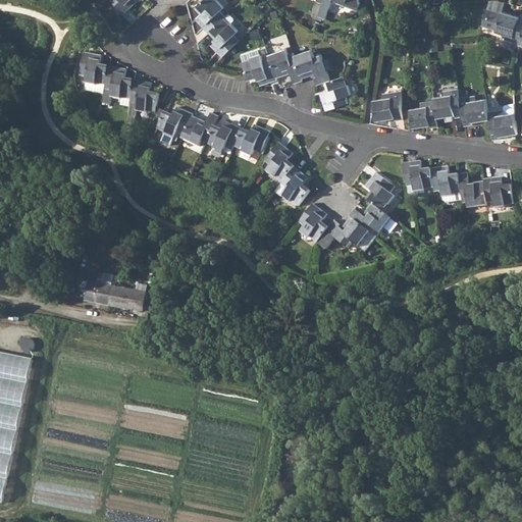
[(111,0),(123,13),(137,0),(136,0),(111,0)]
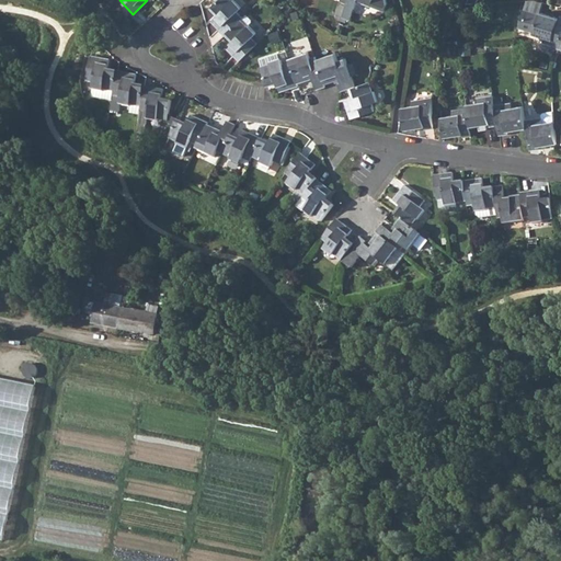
[(231,0),(214,0),(217,2),(210,8),(218,14),(210,21),(224,35),(226,33),(241,18),(236,12),(239,8),(231,0)]
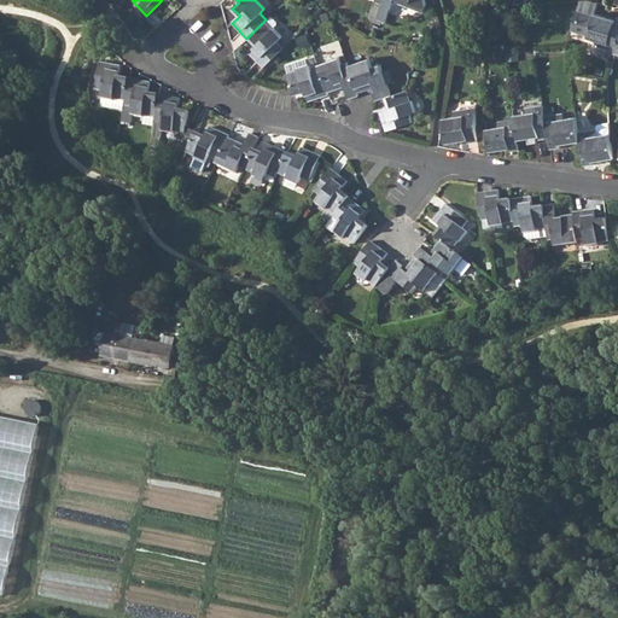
[(383,0),(382,5),(377,16),(385,19),(392,0),(423,13),(425,6),(424,0),(383,0)]
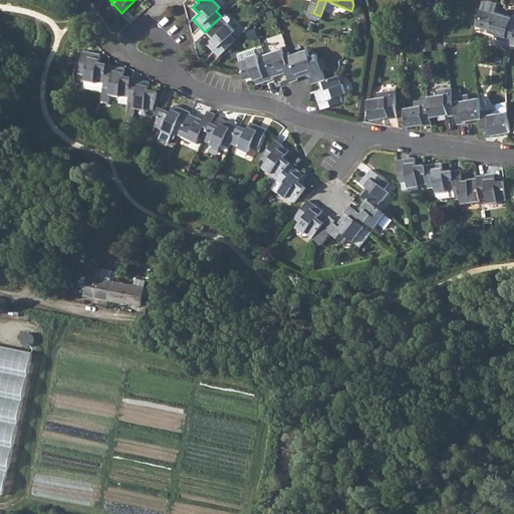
[(496,39),(511,43),(513,32),(513,14),(512,14),(511,16),(495,11),(494,13),(480,9),(476,26),(489,30),(490,31),(498,34),(496,39)]
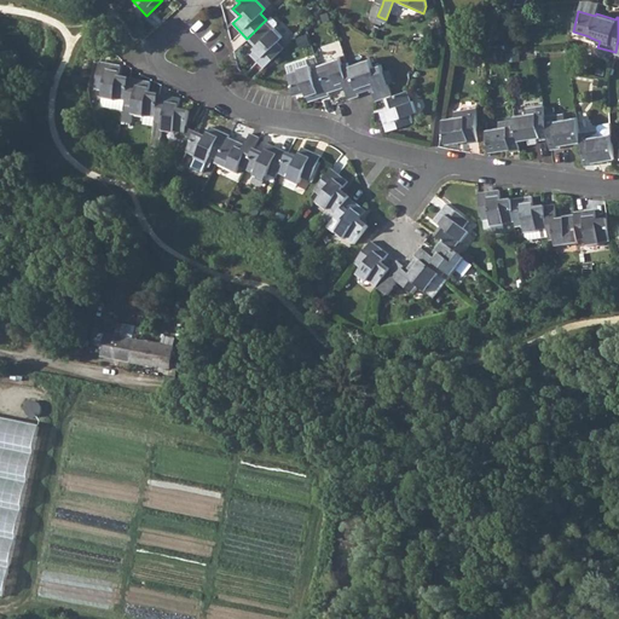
[(266,19),(249,36),(256,45),(249,52),(262,67),(283,47),(277,41),(281,38),(272,28),(276,25),(275,23),(270,17),(266,19)]
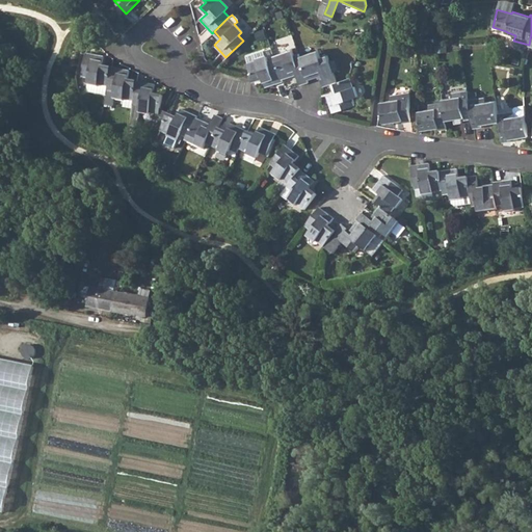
[(292,50),(273,55),(274,59),(282,80),(295,75),(299,84),(308,82),(307,80),(298,56),(298,54),(294,55),(292,50)]
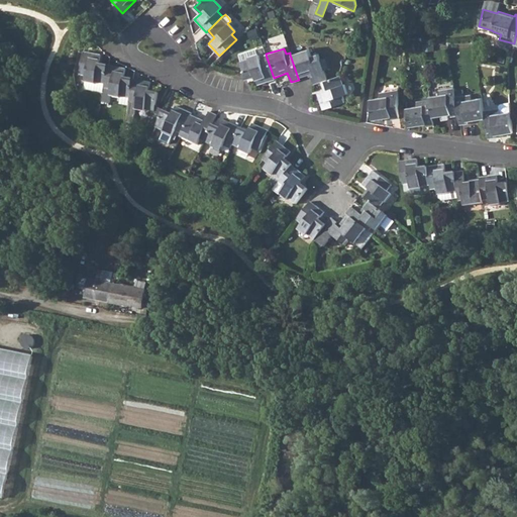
[(309,48),(290,55),(298,78),(313,73),(313,76),(311,77),(313,84),(322,81),(326,80),(318,54),(311,56),(309,48)]
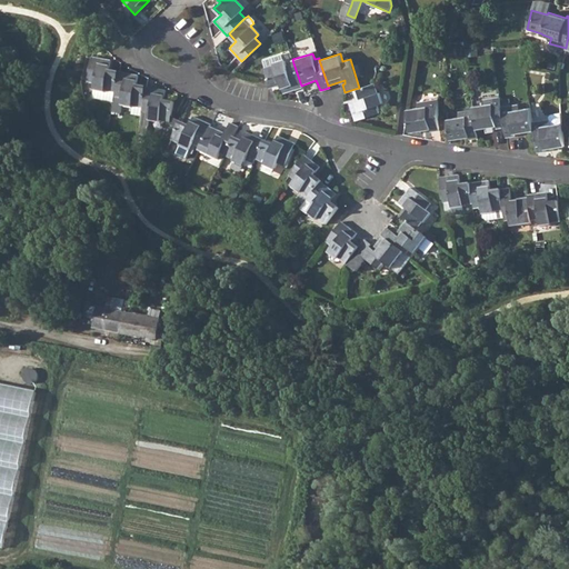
[(87,81),(95,83),(93,93),(96,97),(113,100),(115,97),(115,93),(119,72),(109,70),(111,61),(91,57),(87,81)]
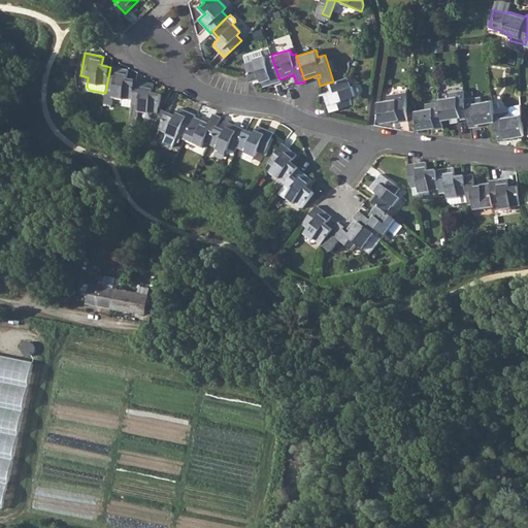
[(244,62),(250,77),(251,80),(259,78),(262,87),(279,80),(279,79),(272,59),(265,61),(263,56),(244,62)]
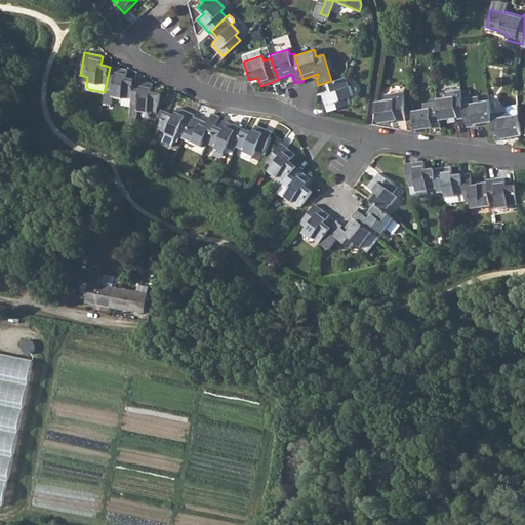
[(106,86),(106,89),(113,91),(112,96),(131,99),(134,80),(125,79),(126,70),(110,67),(106,86)]
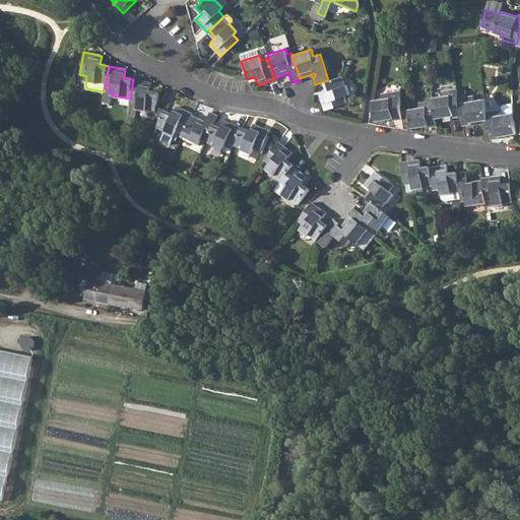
[(328,80),(324,81),(327,91),(319,93),(325,111),(346,104),(343,96),(348,94),(342,76),(328,80)]
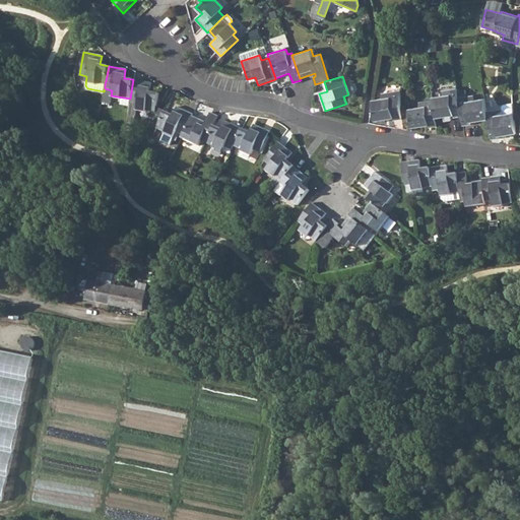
[(130,99),(129,103),(136,104),(136,109),(154,112),(157,93),(149,91),(150,82),(133,79),(130,99)]
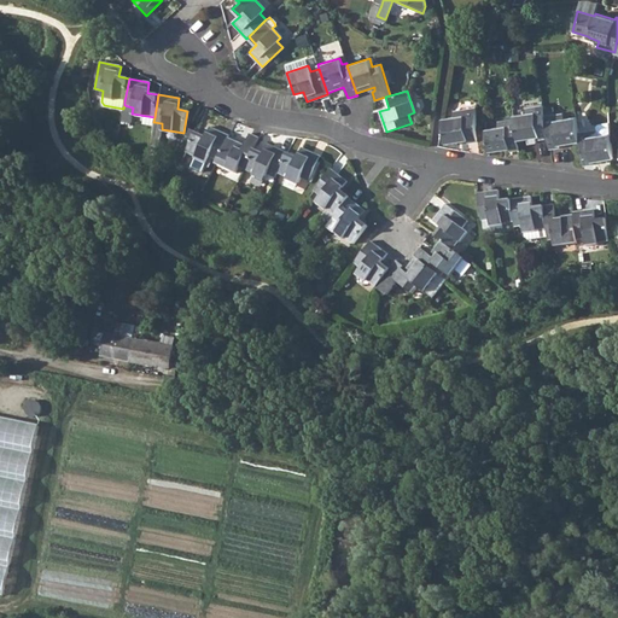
[(525,114),(512,116),(513,118),(517,141),(525,140),(526,146),(535,144),(534,138),(537,138),(538,141),(547,139),(543,116),(542,105),(524,108),(525,114)]
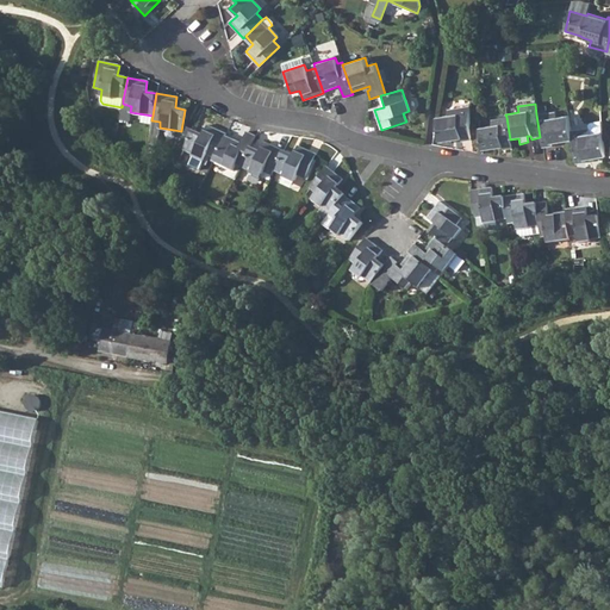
[(448,116),(436,118),(441,141),(462,138),(462,141),(471,139),(470,106),(448,110),(448,116)]
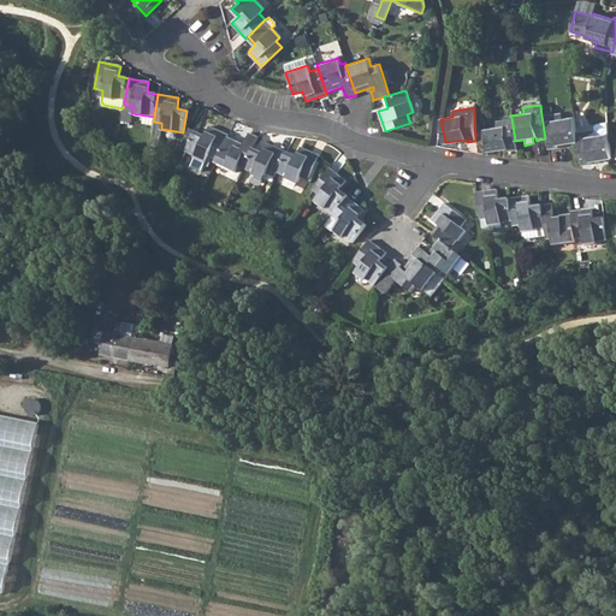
[(560,112),(542,116),(545,138),(548,150),(557,148),(556,146),(578,142),(576,132),(574,117),(562,119),(560,112)]
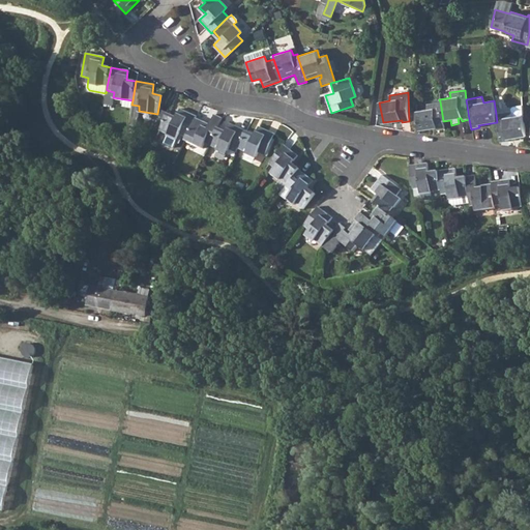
[(425,110),(416,111),(419,130),(437,127),(437,130),(444,129),(443,121),(440,101),(425,105),(425,110)]
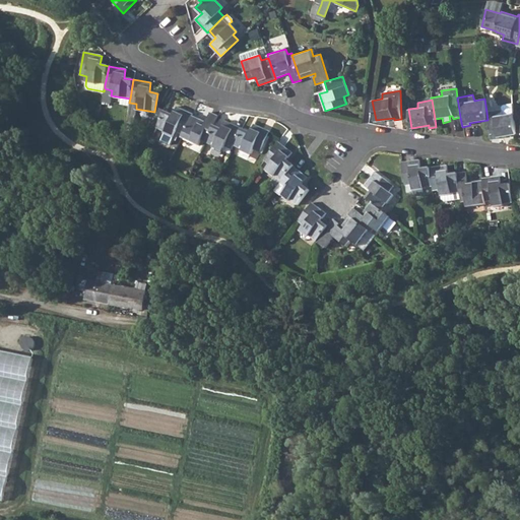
[(164,111),(155,128),(174,136),(176,132),(183,135),(192,116),(193,114),(177,107),(173,115),(164,111)]
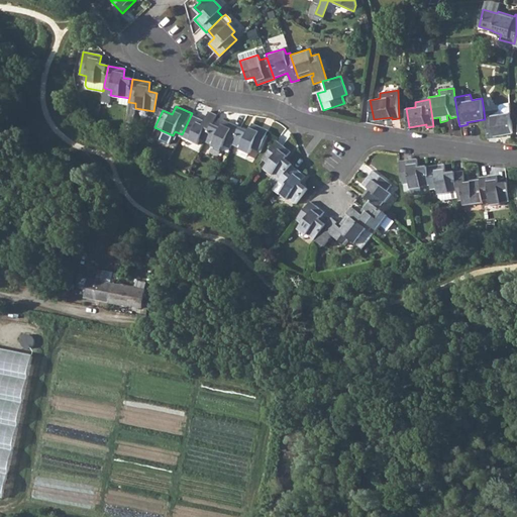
[(499,108),(484,111),(485,119),(488,139),(496,137),(496,135),(513,133),(510,112),(500,113),(499,108)]
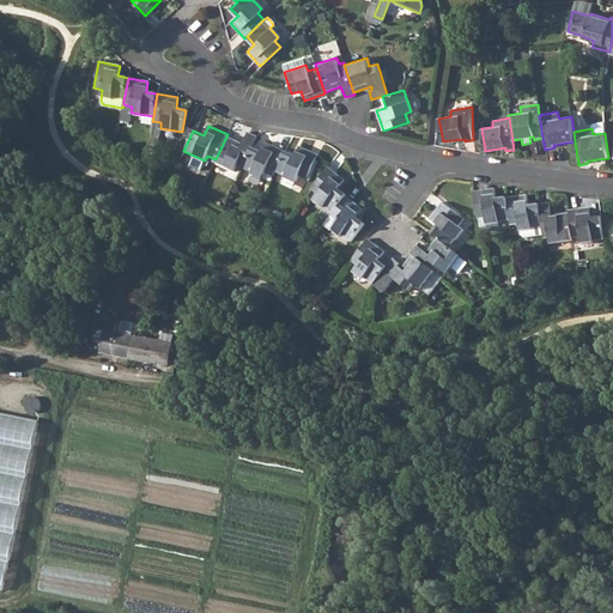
[(216,159),(214,163),(234,173),(237,165),(242,168),(252,147),(256,137),(247,133),(242,144),(226,137),(216,159)]
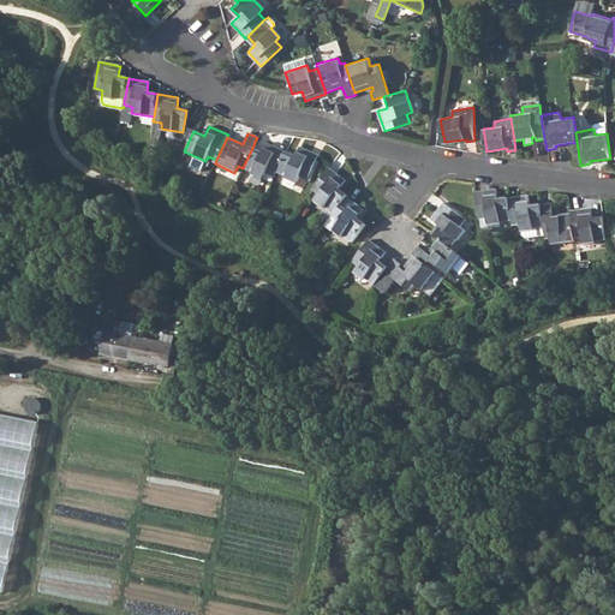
[(252,148),(243,168),(263,178),(266,173),(275,177),(276,173),(286,151),(267,143),(262,153),(252,148)]
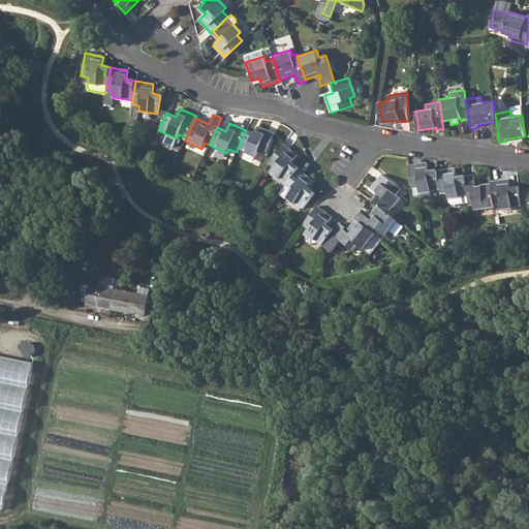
[(246,130),(238,149),(255,156),(257,152),(265,155),(274,133),(257,126),(254,133),(246,130)]
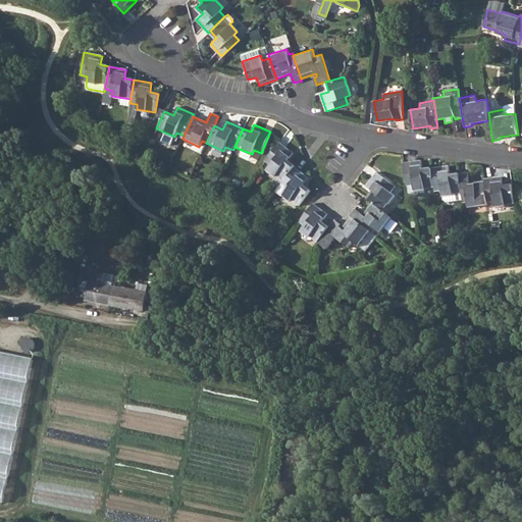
[(279,143),(265,161),(271,166),(268,170),(283,183),(295,167),(296,166),(289,160),(294,154),(279,143)]
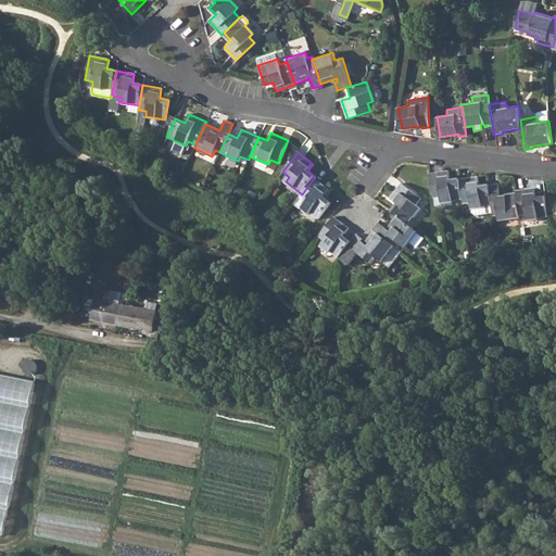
[(447,171),(429,174),(432,198),(440,197),(441,202),(452,201),(462,200),(458,179),(449,180),(447,171)]
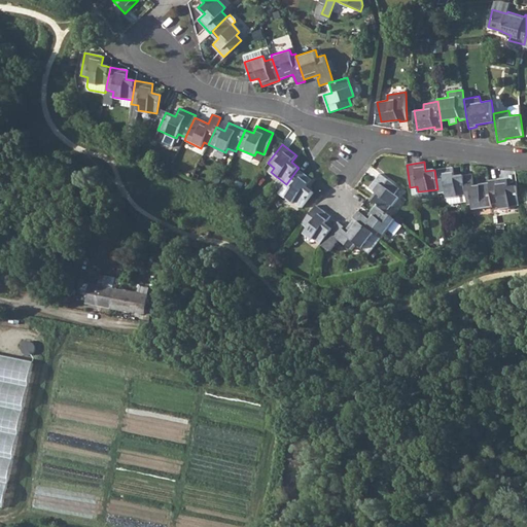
[(453,168),(434,170),(437,189),(437,194),(446,192),(447,202),(448,204),(450,204),(466,202),(463,176),(463,175),(454,176),(453,168)]
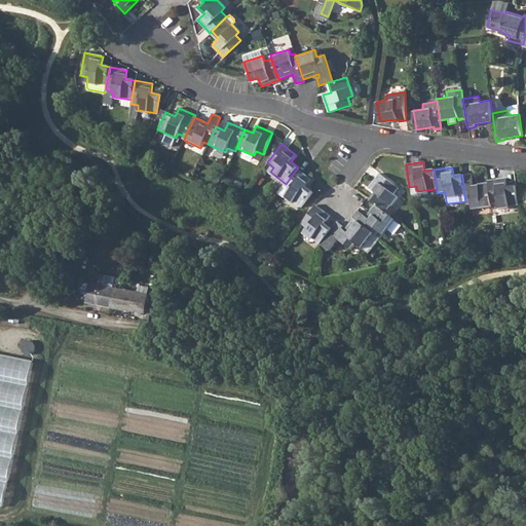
[(286,184),(283,187),(288,191),(286,195),(300,208),(312,192),(305,186),(310,180),(297,168),(286,184)]
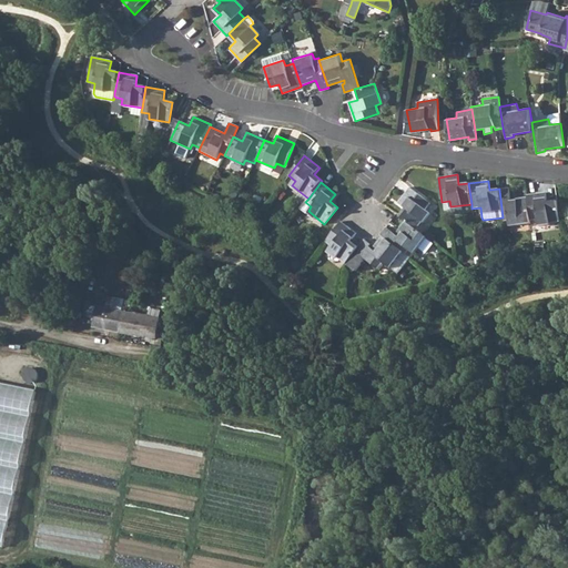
[(405,209),(398,217),(404,222),(415,230),(428,213),(424,209),(429,203),(409,188),(397,203),(405,209)]
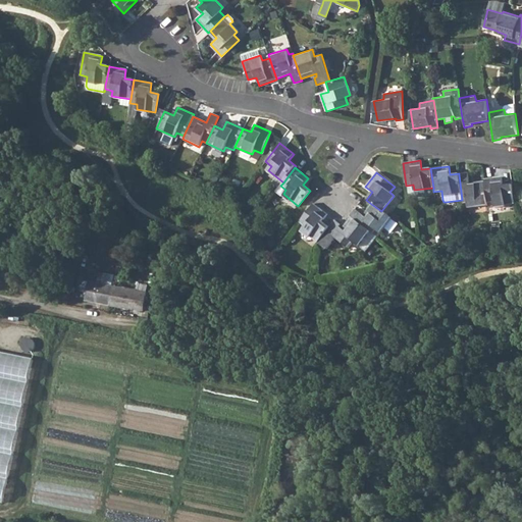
[(467,173),(459,174),(462,200),(463,204),(467,203),(468,208),(487,206),(486,203),(483,181),(469,184),(467,173)]
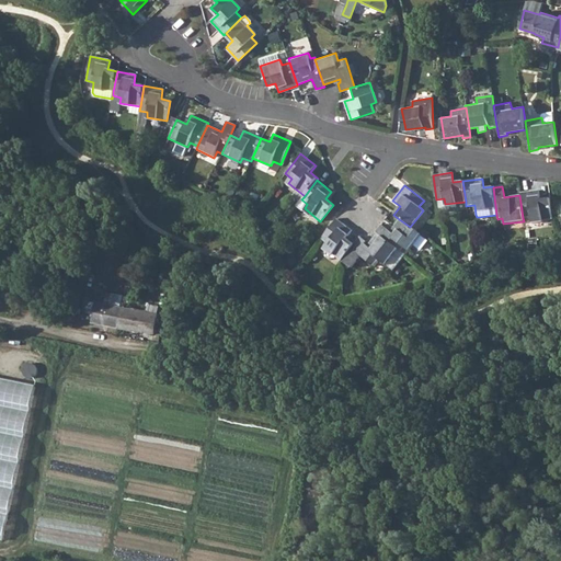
[(539,191),(519,193),(519,195),(523,218),(531,217),(533,222),(552,219),(550,198),(540,199),(539,191)]
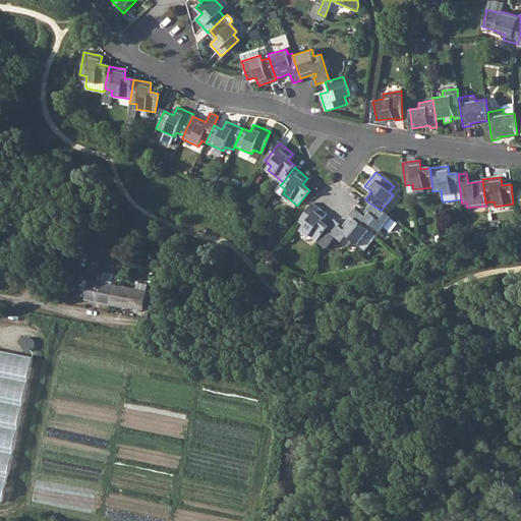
[(412,184),(405,185),(406,194),(413,196),(423,195),(423,188),(413,189),(412,184)]
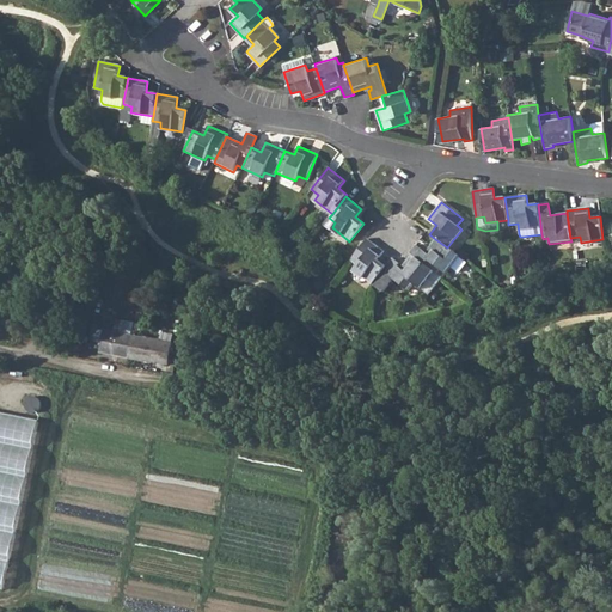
[(415,246),(409,252),(411,255),(434,271),(436,274),(440,270),(445,274),(458,257),(447,248),(435,239),(426,254),(415,246)]
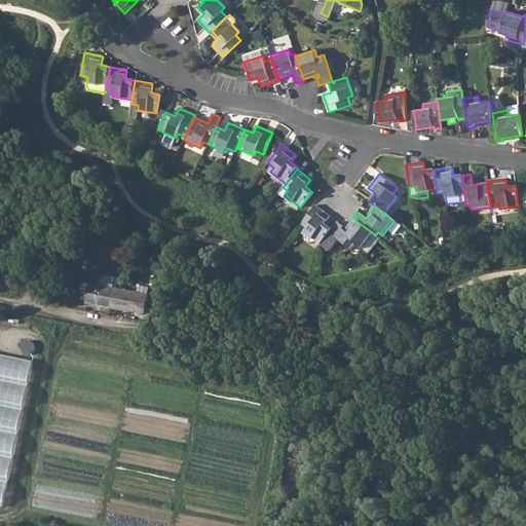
[(315,207),(301,225),(307,229),(304,233),(318,246),(320,245),(332,229),(325,224),(330,218),(315,207)]
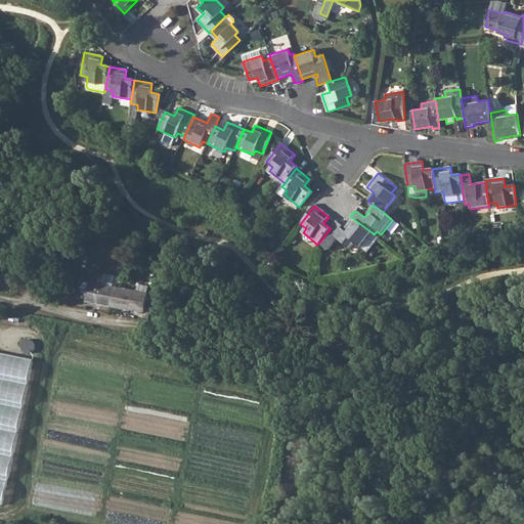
[(331,228),(318,244),(328,250),(336,239),(349,250),(351,247),(354,249),(356,246),(359,248),(372,232),(352,218),(342,230),(340,228),(341,226),(336,222),(331,228)]
